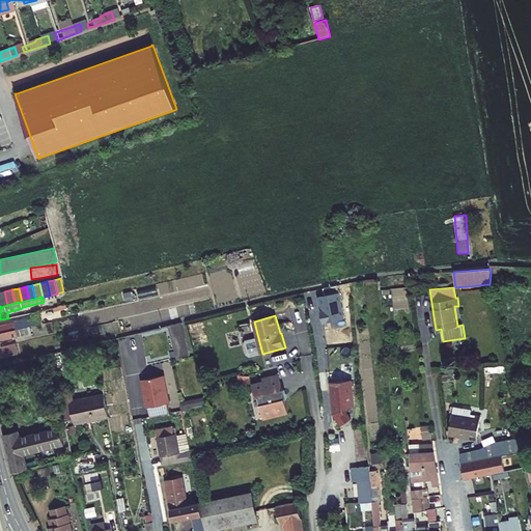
[(38,316),(0,325),(0,333),(27,327),(30,327),(39,325),(38,316)]
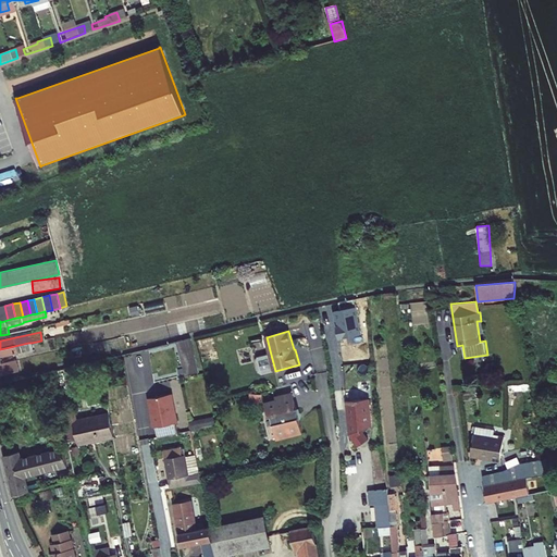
[(198,372),(190,338),(177,342),(186,376),(198,372)]
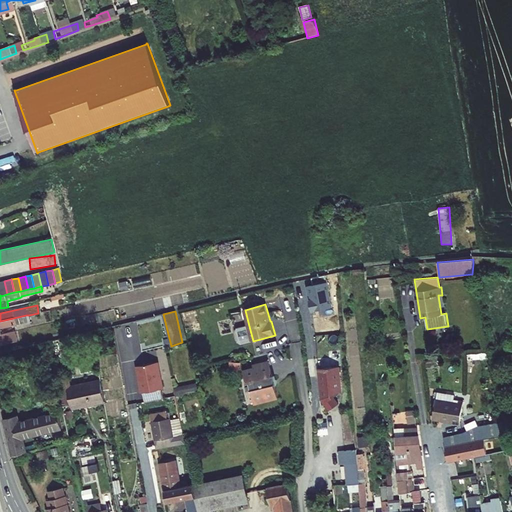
[(0,334),(1,334),(0,330),(0,328),(28,322),(26,315),(0,321),(0,334)]
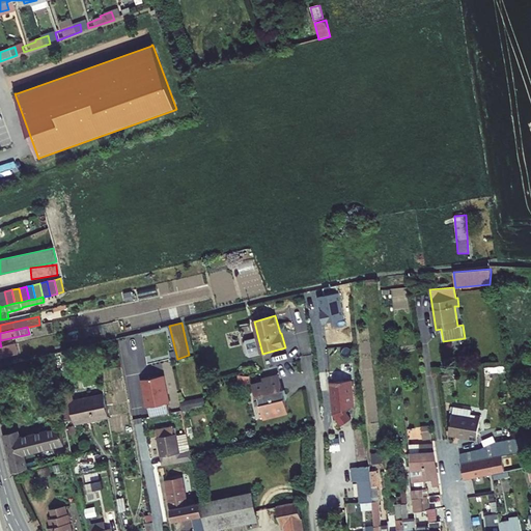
[(248,355),(251,357),(262,354),(258,338),(247,341),(245,343),(248,355)]
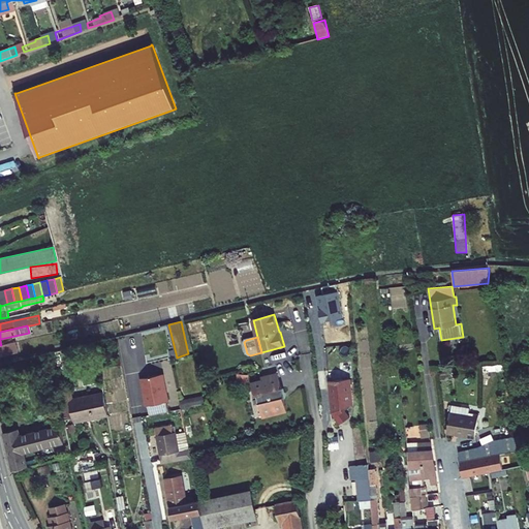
[(0,356),(19,352),(16,342),(1,345),(0,345),(0,356)]
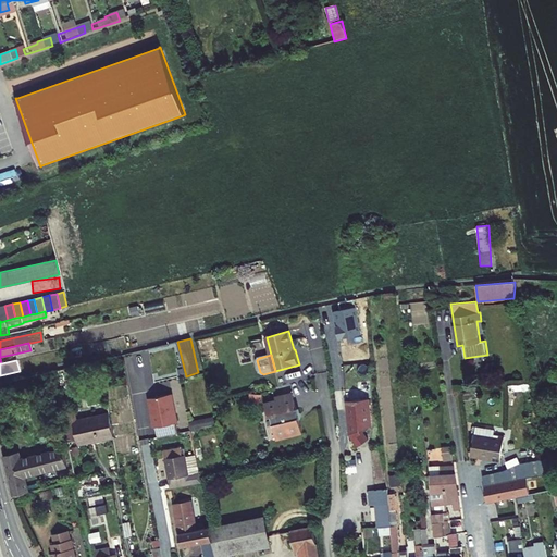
[(28,388),(39,387),(38,379),(27,381),(28,388)]
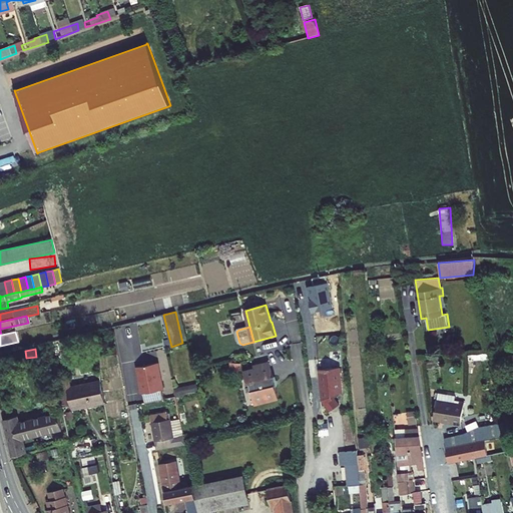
[(270,362),(253,366),(254,369),(243,372),(246,383),(249,383),(254,404),(279,399),(276,386),(275,386),(273,377),(274,377),(270,362)]
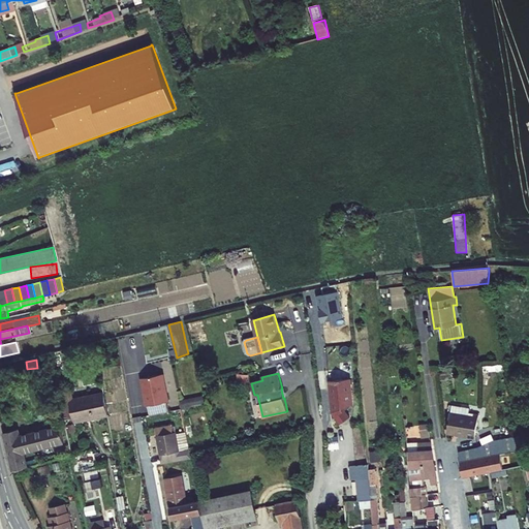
[(148,406),(150,415),(168,412),(167,402),(168,402),(163,374),(141,378),(146,406),(148,406)]
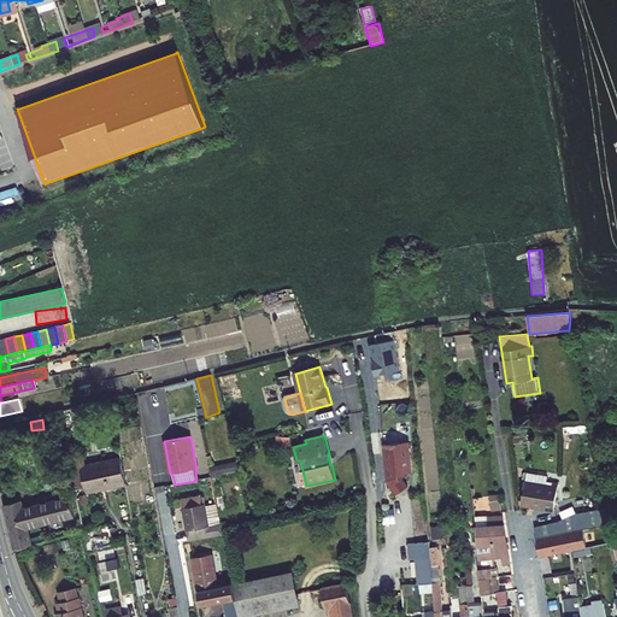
[(276,447),(289,448),(289,438),(277,436),(276,447)]
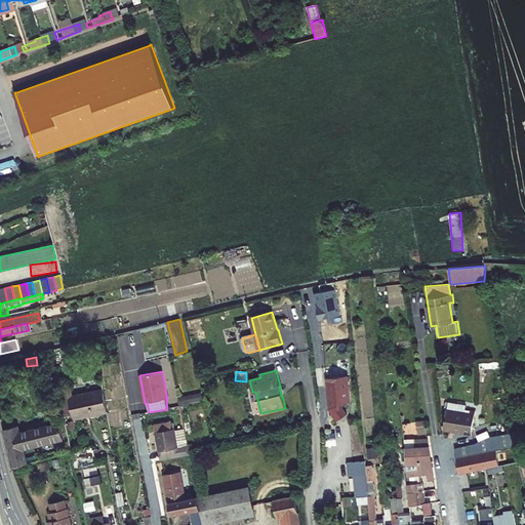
[(330,408),(338,420),(347,414),(341,407),(350,402),(348,376),(327,378),(330,408)]
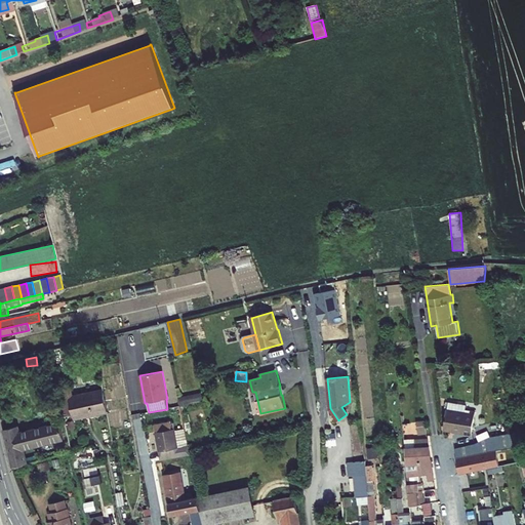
[(103,390),(73,396),(71,387),(58,389),(65,416),(73,415),(73,417),(92,413),(93,416),(108,413),(103,390)]
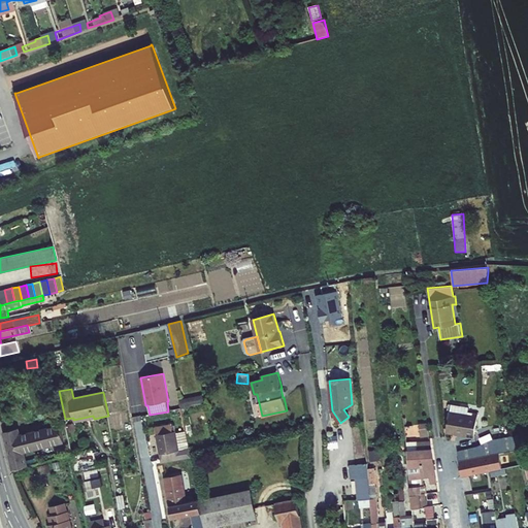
[(179,401),(180,408),(204,404),(202,396),(179,401)]
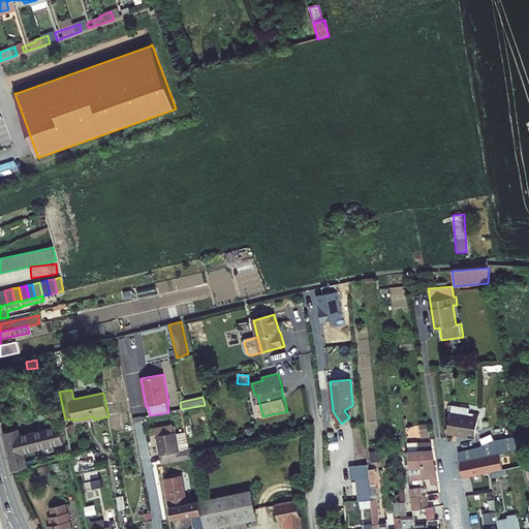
[(468,416),(469,408),(452,405),(450,413),(468,416)]
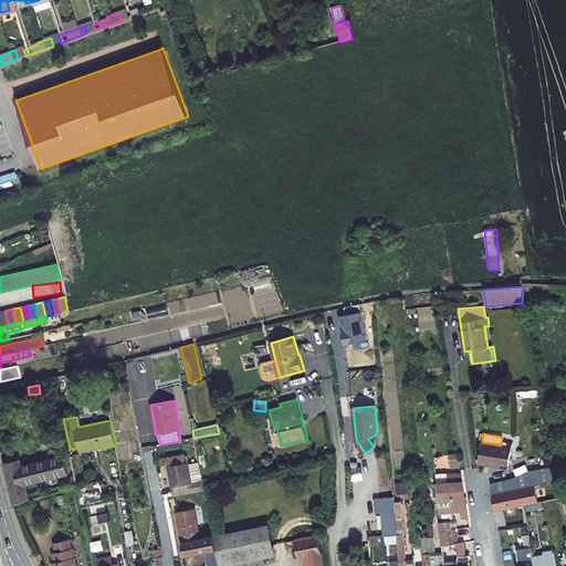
[(480,463),(509,469),(512,443),(506,443),(506,446),(501,446),(482,442),(479,460),(480,460),(480,463)]
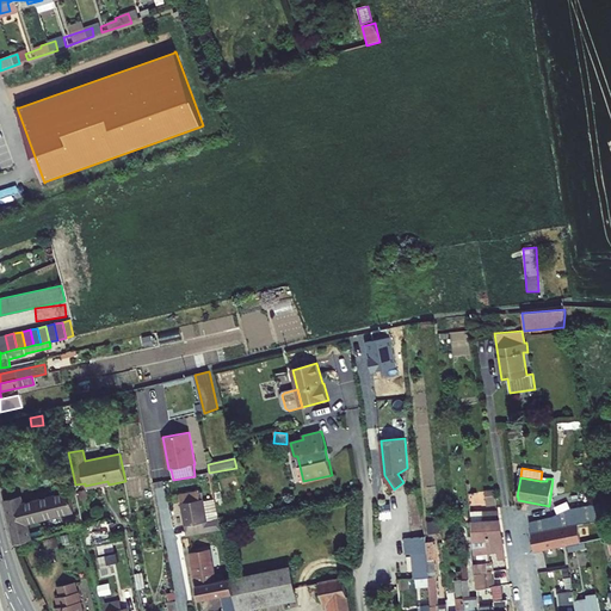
[(79,501),(88,499),(85,486),(85,483),(75,485),(79,501)]
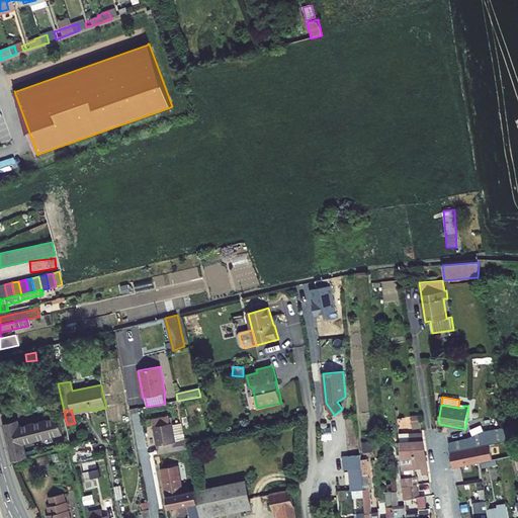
[(153,419),(159,453),(187,448),(185,439),(175,441),(173,425),(172,423),(169,423),(168,416),(153,419)]
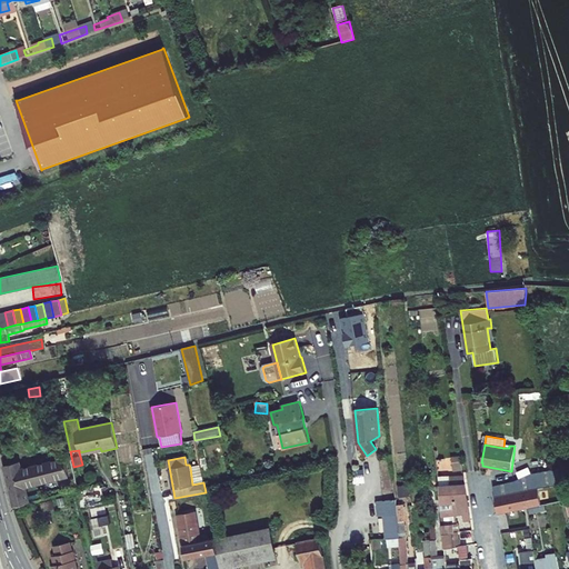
[(462,470),(460,457),(451,458),(453,471),(462,470)]
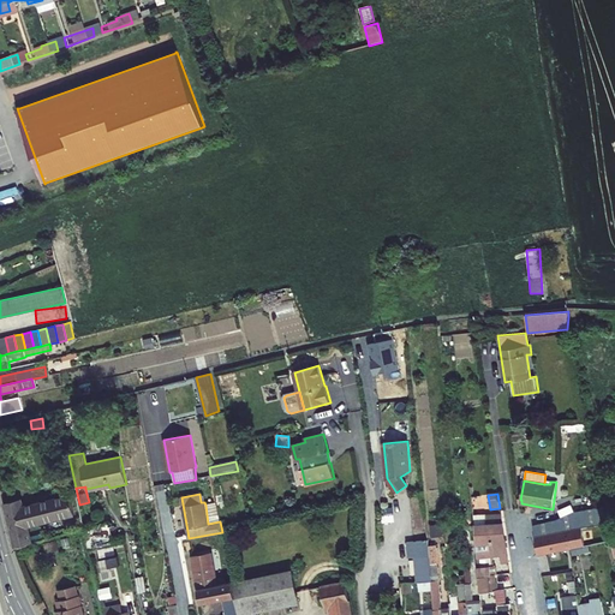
[(21,499),(4,503),(16,548),(31,543),(28,526),(75,514),(70,496),(23,507),(21,499)]
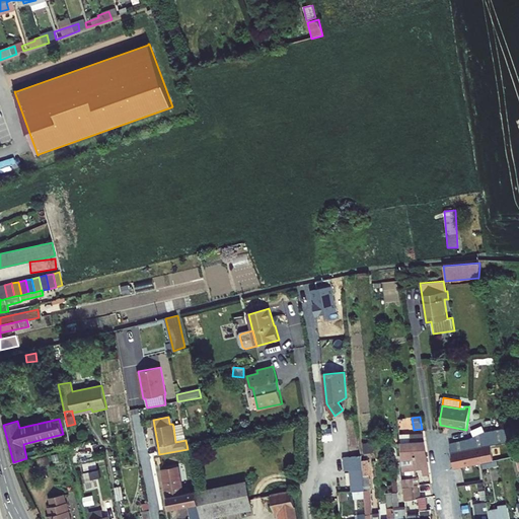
[(186,440),(182,425),(173,426),(175,442),(186,440)]
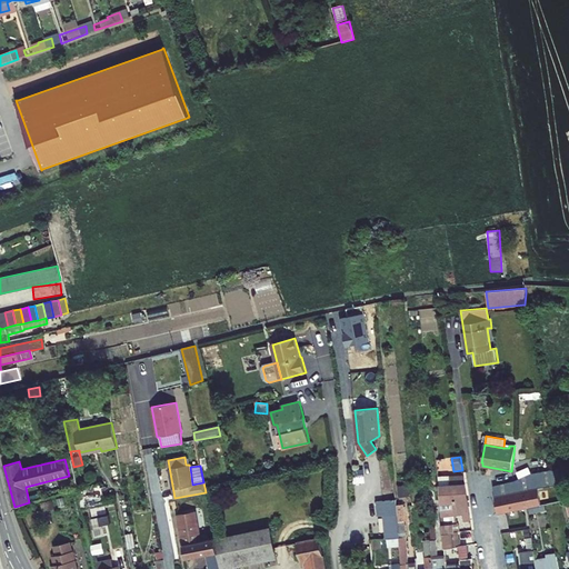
[(562,485),(559,471),(532,478),(516,483),(493,487),(495,497),(562,485)]
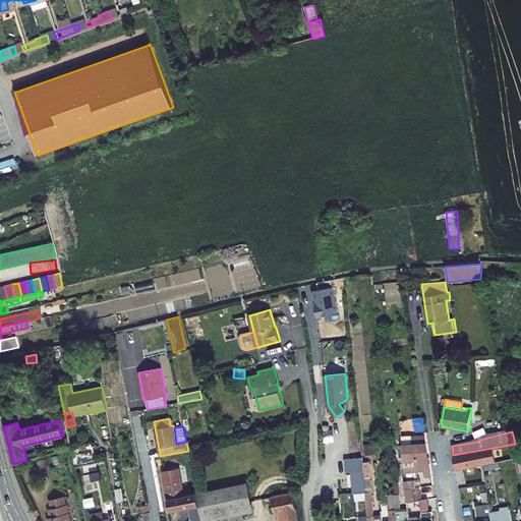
[(520,472),(520,449),(517,431),(512,431),(515,444),(520,472)]
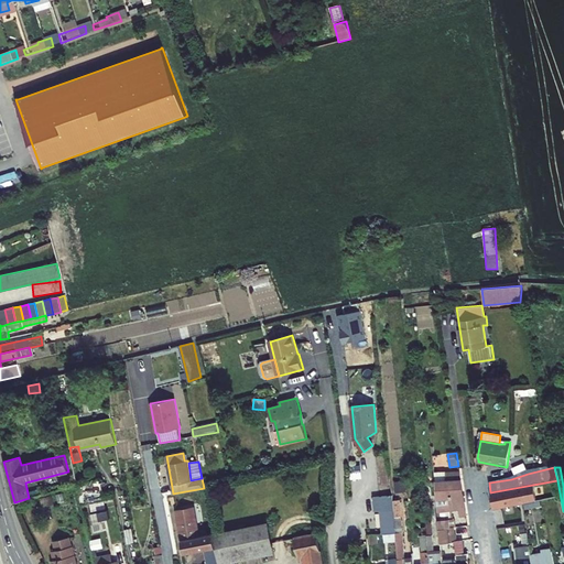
[(435,481),(461,480),(459,472),(434,473),(435,481)]
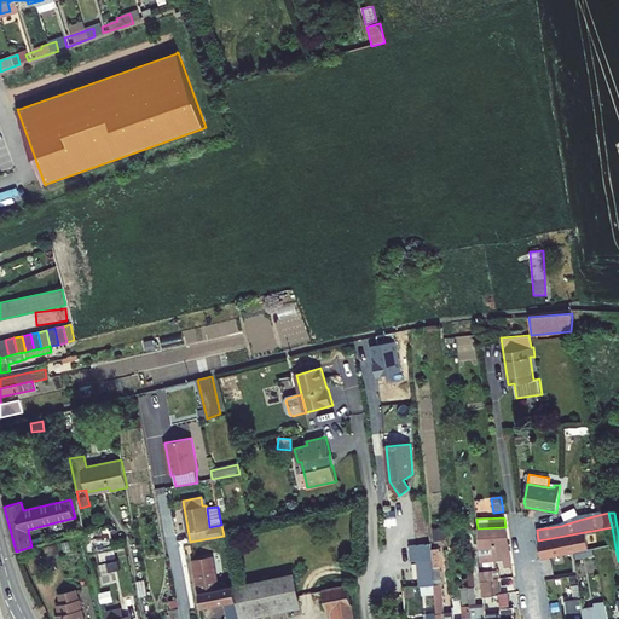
[(114,541),(111,526),(85,531),(90,554),(115,549),(114,541)]
